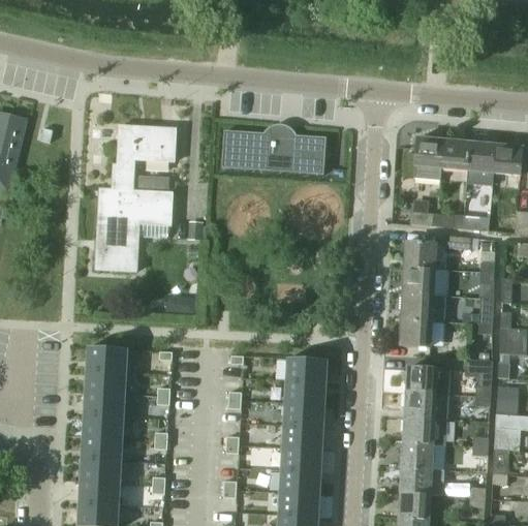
[(0,188),(6,190),(24,119),(0,113),(0,188)]
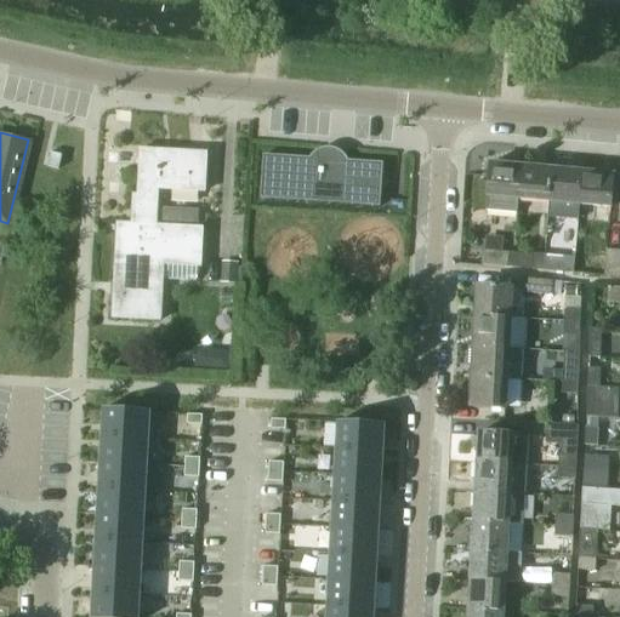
[(308,155),(262,152),(259,195),(379,204),(382,160),(347,158),(342,152),(336,147),(329,144),(320,146),(313,149),(308,155)]
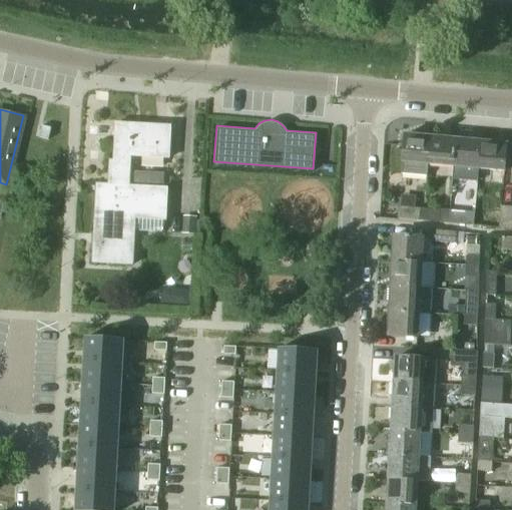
[(167,156),(169,124),(114,121),(112,159),(108,159),(108,175),(112,175),(111,183),(128,183),(129,154),(167,156)]
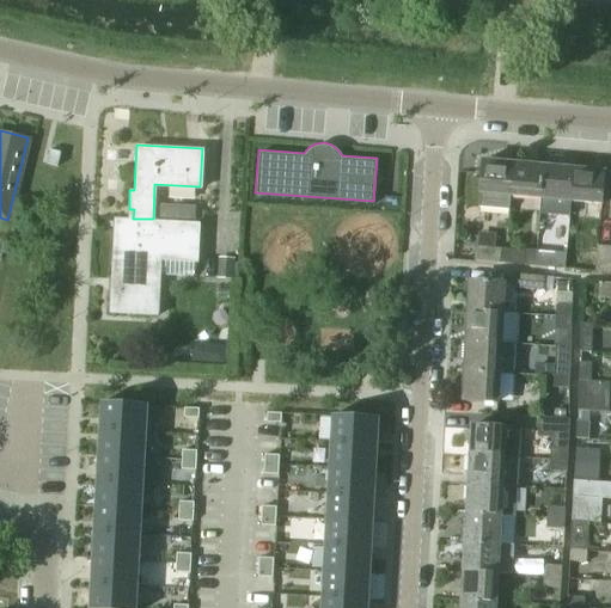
[(48,149),(46,161),(56,164),(60,149),(49,147),(48,149)]
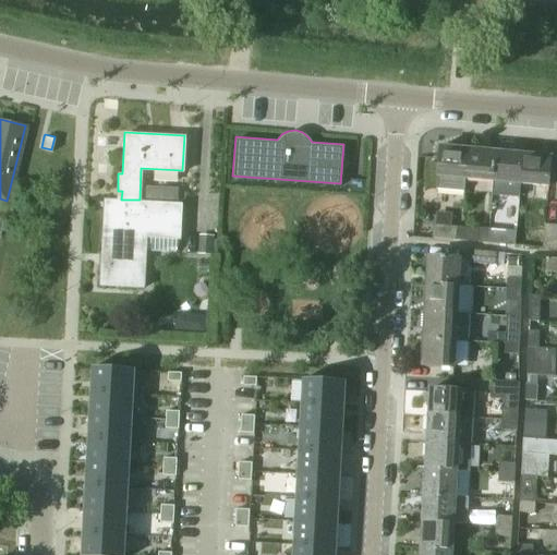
[(464,176),(468,146),(439,144),(436,185),(463,189),(464,176)]
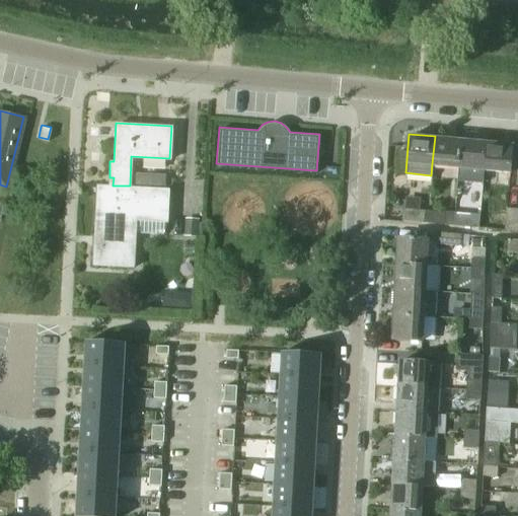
[(457,166),(460,139),(435,136),(432,163),(457,166)]
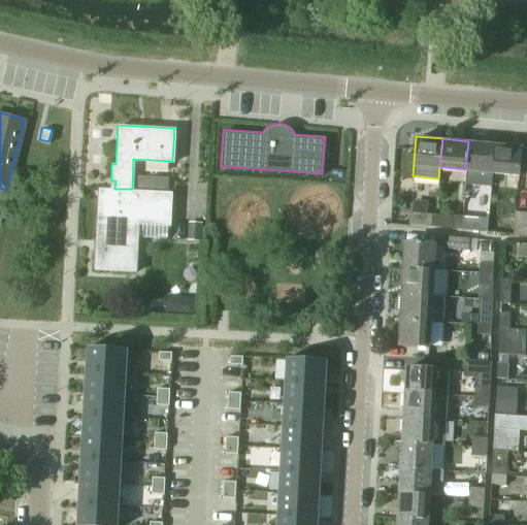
[(492,171),(494,143),(468,141),(465,169),(492,171)]
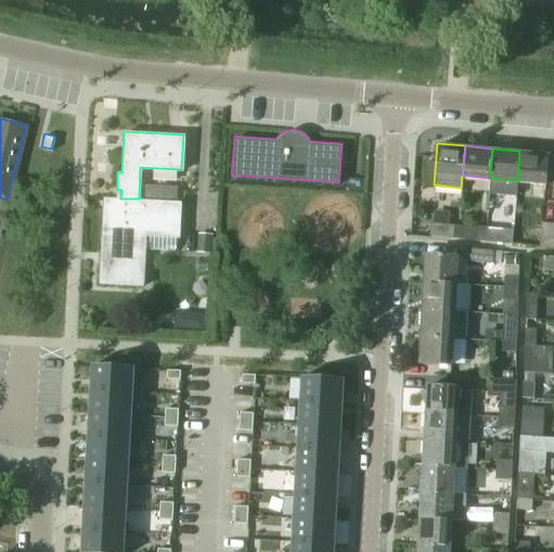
[(545,182),(548,153),(519,151),(517,180),(545,182)]
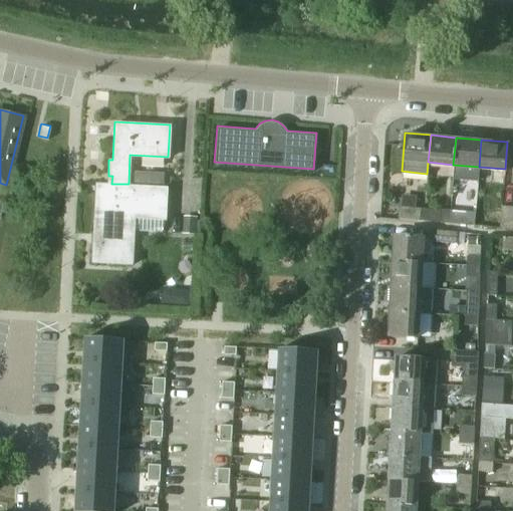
[(132,263),(135,217),(165,218),(166,186),(129,184),(111,184),(96,183),(92,261),(132,263)]
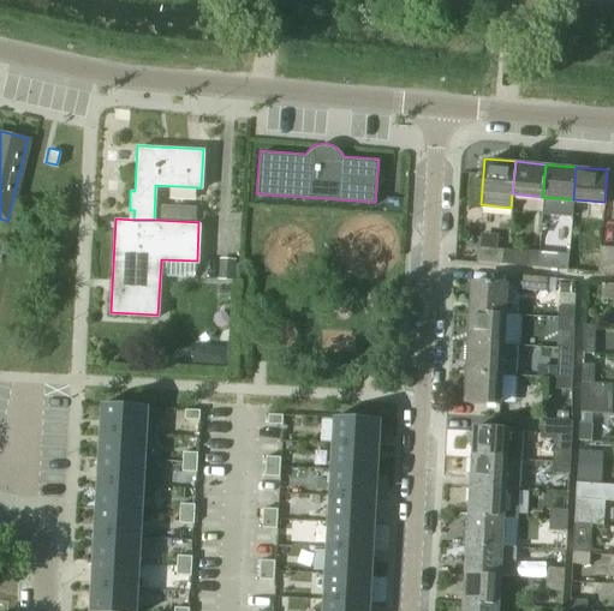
[(502,247),(498,246),(500,233),(482,232),(481,245),(477,244),(476,258),(501,262),(502,247)]
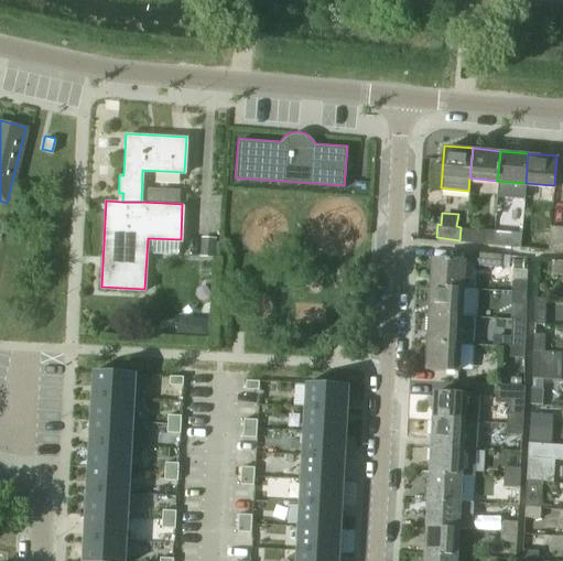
[(560,249),(562,225),(550,224),(548,248),(560,249)]
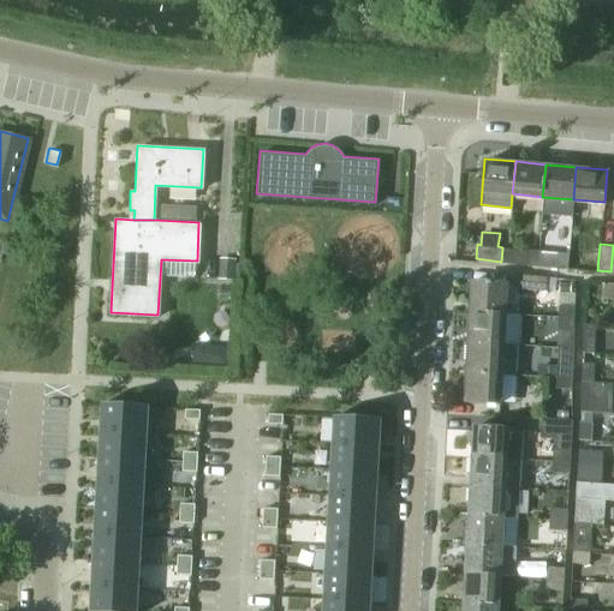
[(537,264),(538,250),(508,246),(507,262),(537,264)]
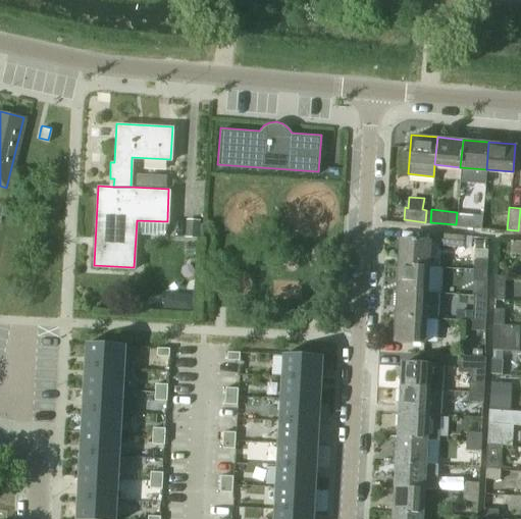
[(465,225),(467,213),(457,212),(456,224),(465,225)]
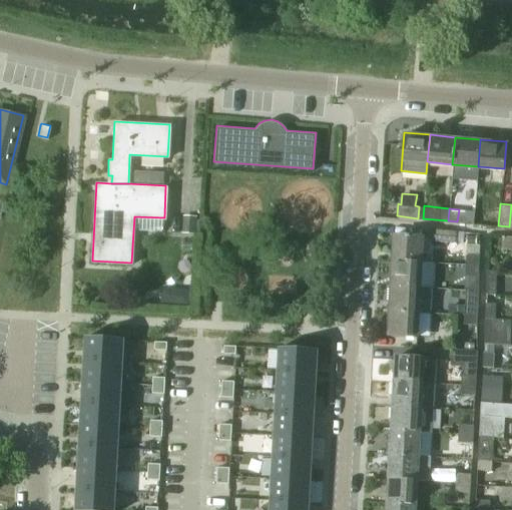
[(182,214),(182,231),(194,231),(195,215),(182,214)]
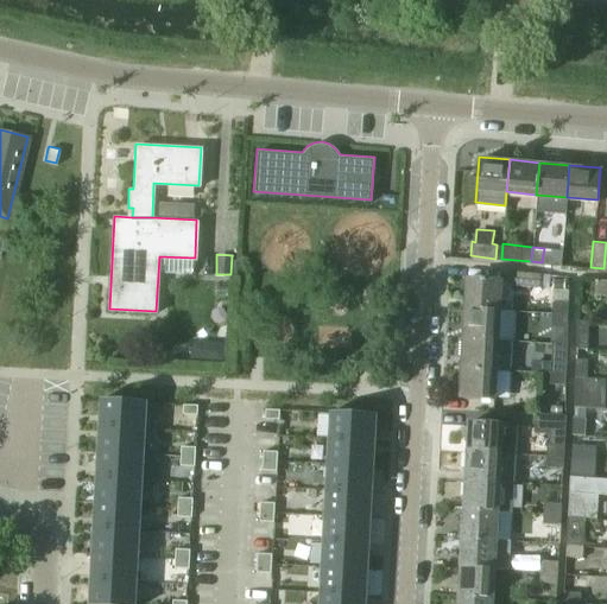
[(538,286),(539,272),(511,269),(510,283),(538,286)]
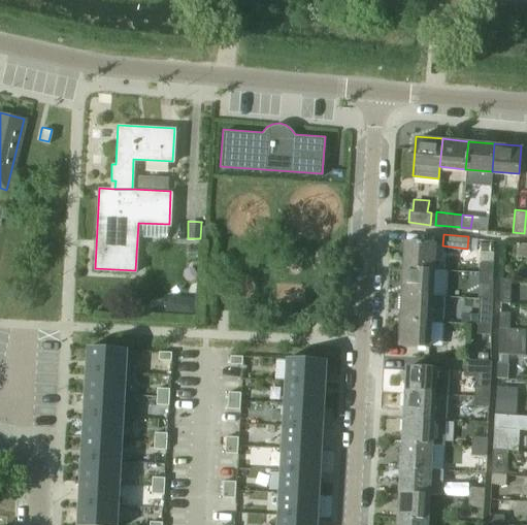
[(432,268),(434,241),(405,239),(403,266),(432,268)]
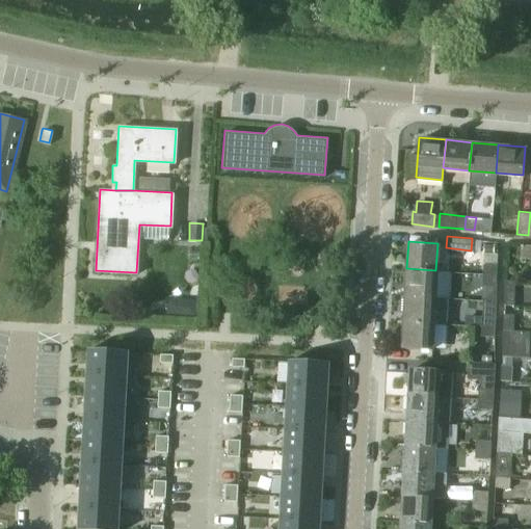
[(483,242),(483,252),(493,252),(493,242),(483,242)]
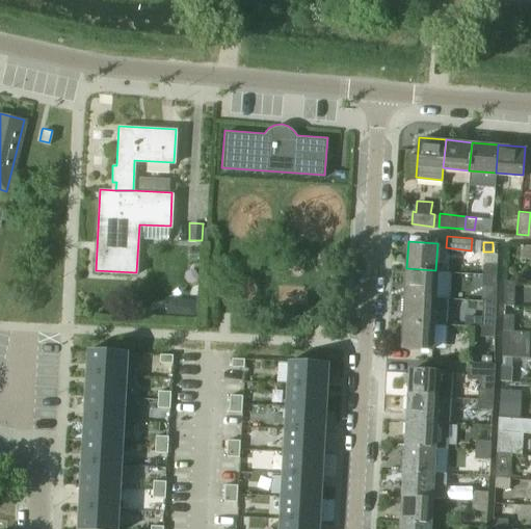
[(530,258),(530,244),(521,244),(520,258),(530,258)]
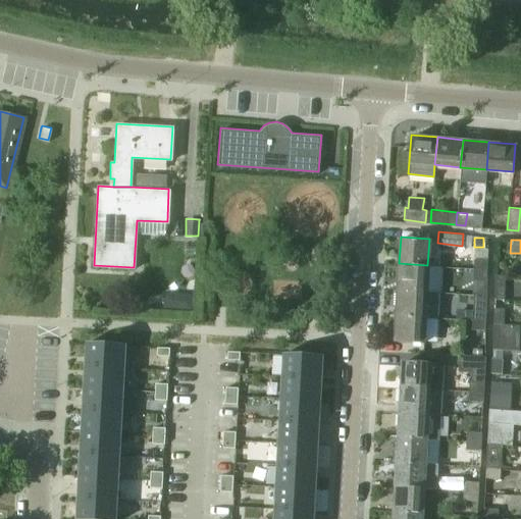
[(486,268),(487,258),(474,258),(473,267),(486,268)]
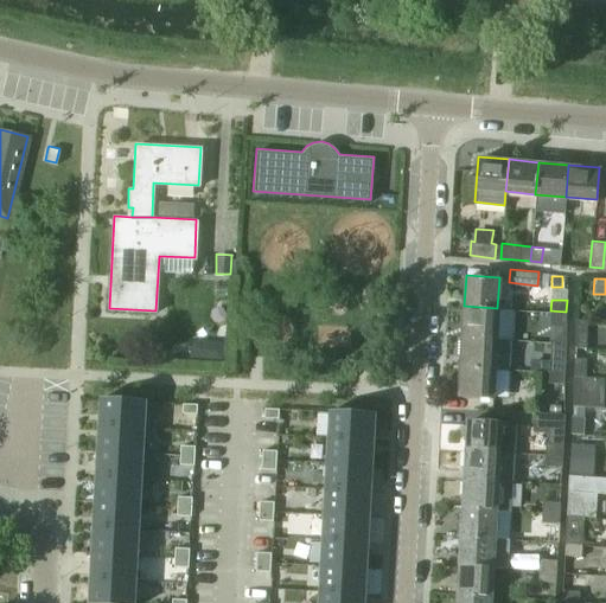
[(496,338),(497,308),(464,306),(463,335),(496,338)]
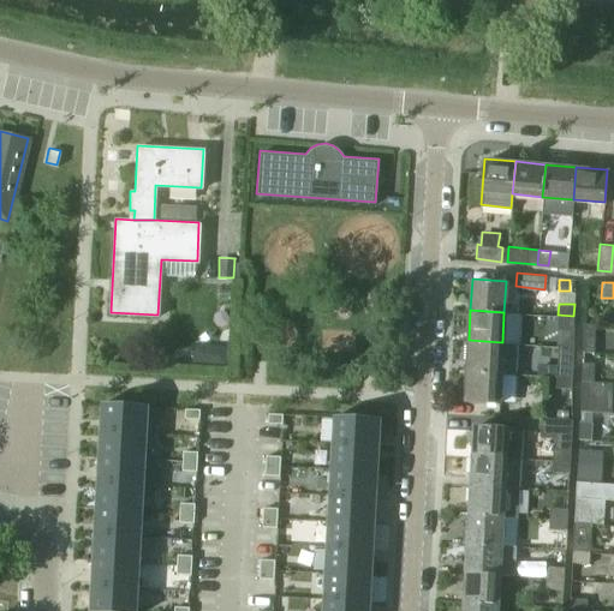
[(573,327),(573,316),(558,315),(558,325),(573,327)]
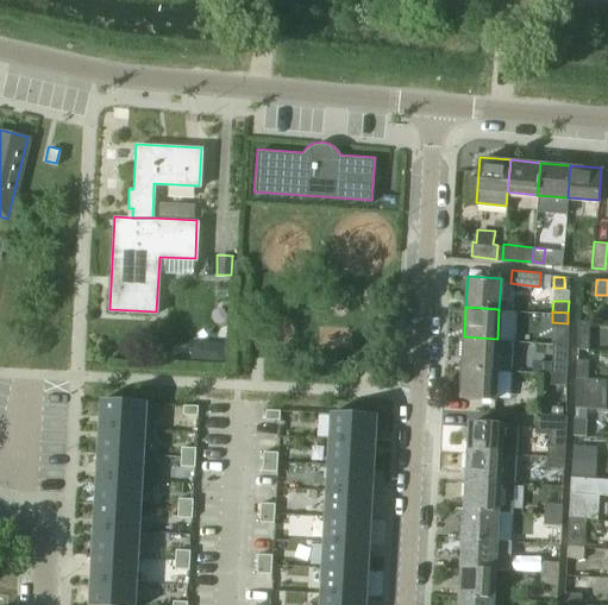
[(590,348),(591,320),(577,320),(576,348),(590,348)]
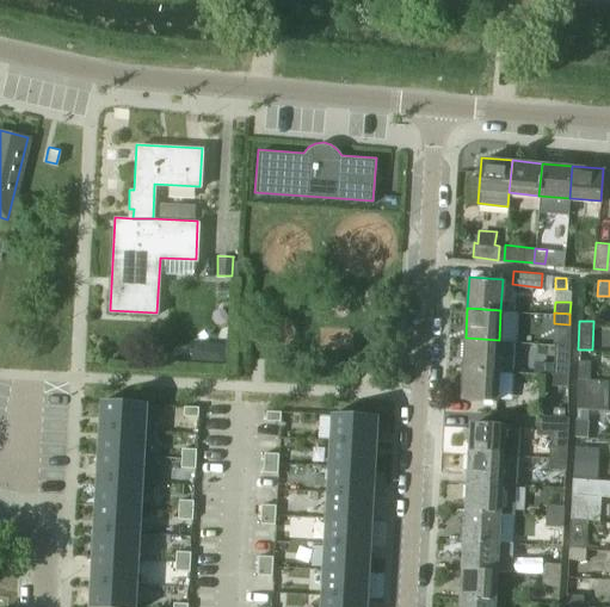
[(466,338),(463,367),(497,370),(511,370),(513,341),(499,340),(466,338)]
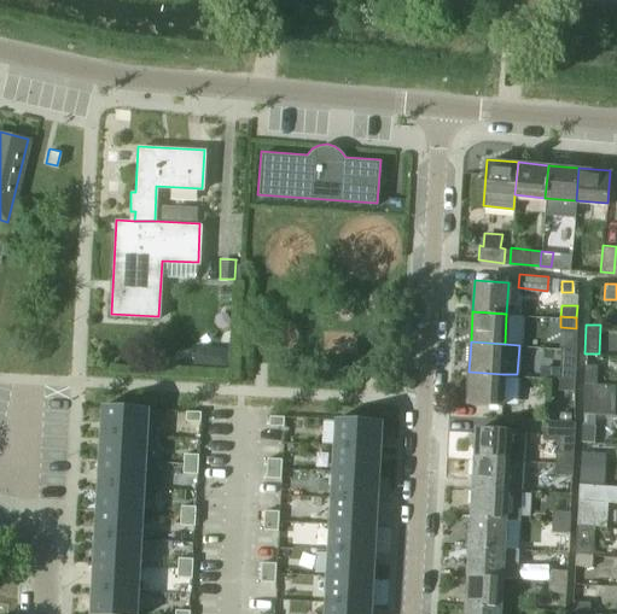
[(213,348),(211,364),(227,366),(228,348),(213,348)]
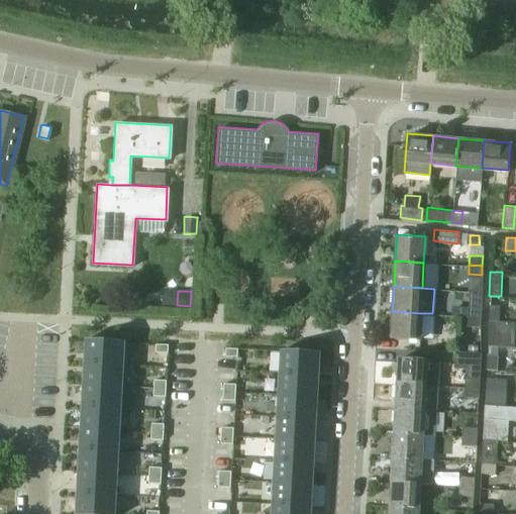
[(488,304),(488,320),(498,320),(499,305),(488,304)]
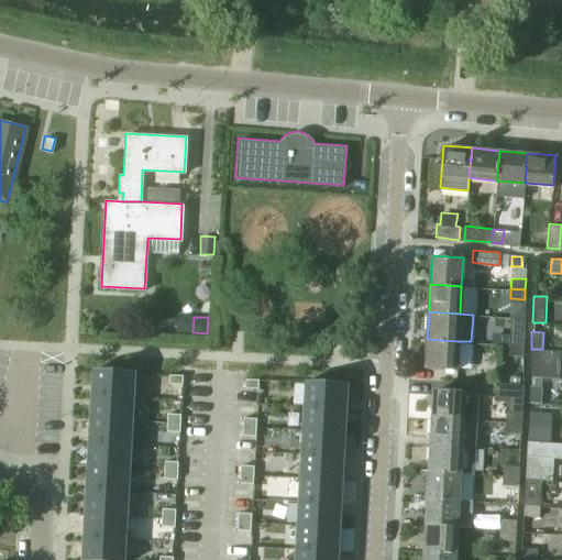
[(524,344),(524,336),(509,335),(509,343),(524,344)]
